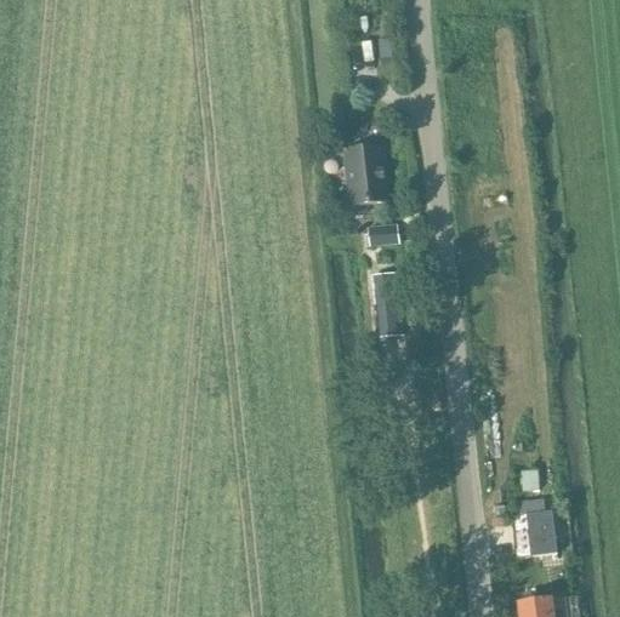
[(393,38),(380,38),(380,56),(393,55),(393,38)]
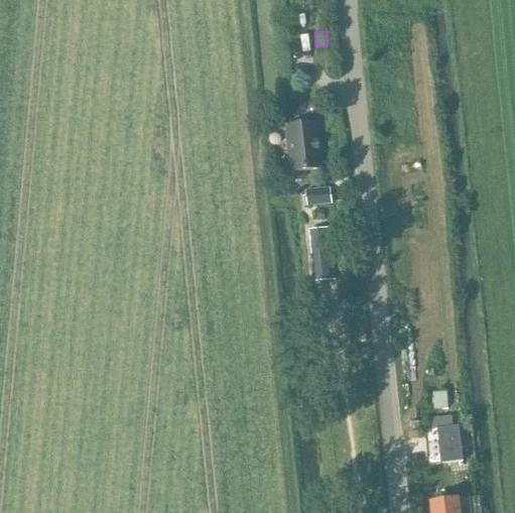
[(287,124),(292,169),(324,165),(317,120),(287,124)]
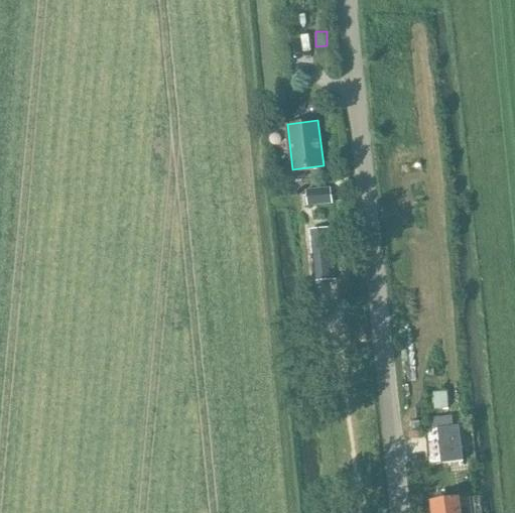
[(308,205),(333,201),(332,186),(306,189),(308,205)]
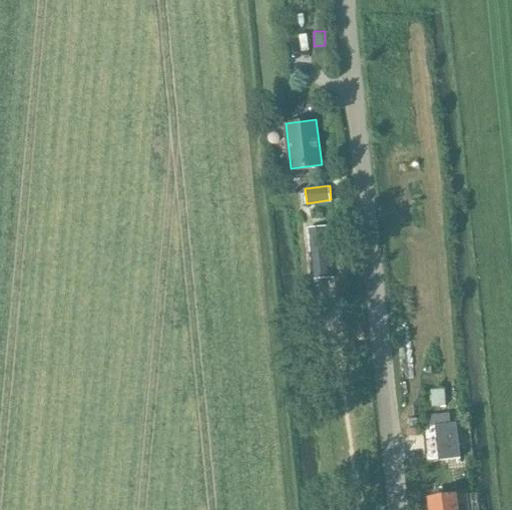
[(329,223),(309,225),(315,278),(335,276),(329,223)]
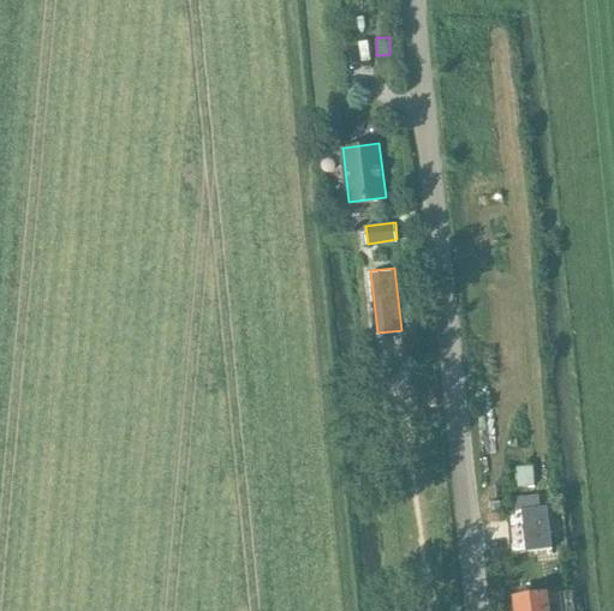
[(548,505),(522,508),(525,549),(552,546),(548,505)]
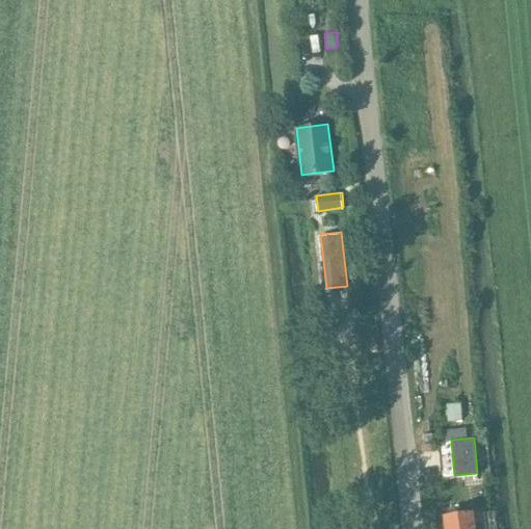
[(474,511),(444,514),(446,528),(486,528),(484,509),(474,511)]
